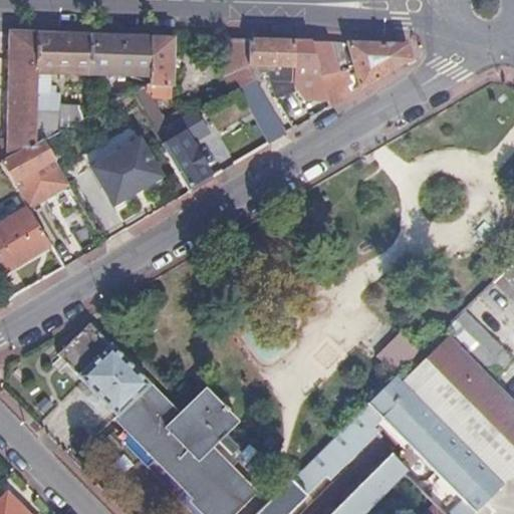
[(38,33),(13,32),(10,138),(0,143),(0,166),(2,165),(36,146),(38,33)]
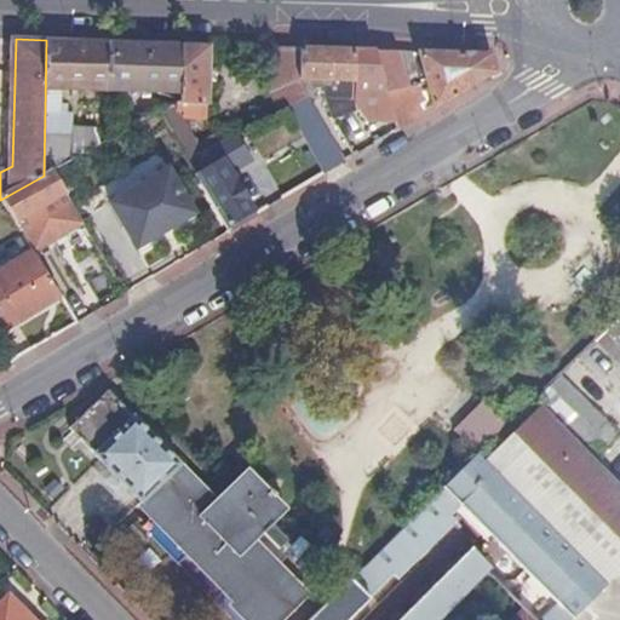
[(74,41),(46,40),(44,176),(53,171),(58,168),(59,136),(74,135),(74,113),(62,113),(63,90),(110,91),(112,42),(74,41)]
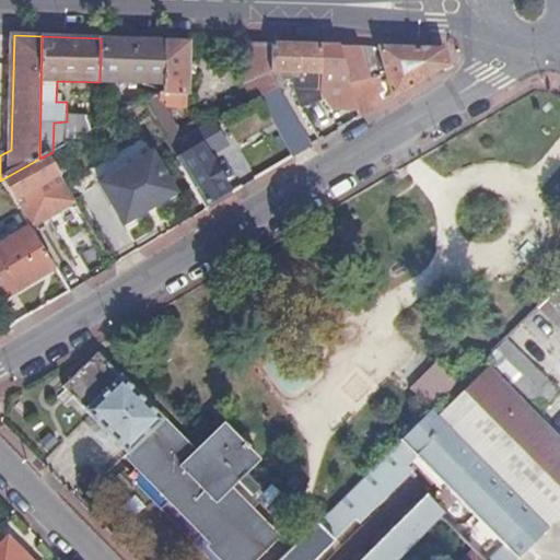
[(125,38),(101,38),(100,82),(163,84),(164,41),(125,38)]
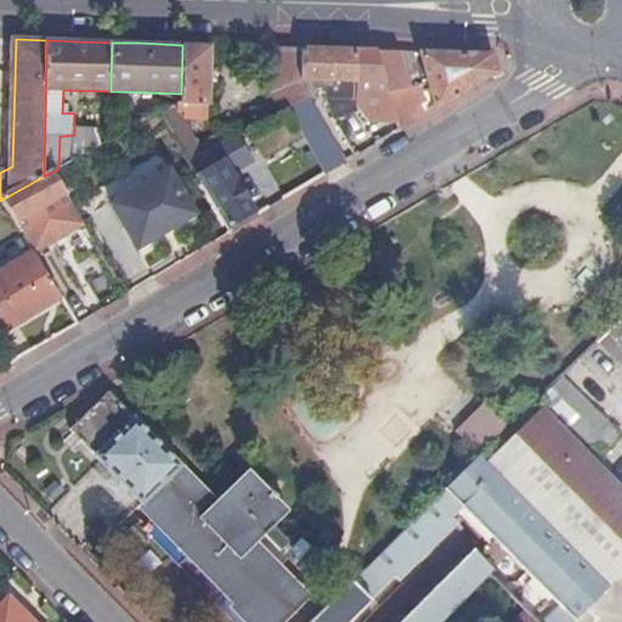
[(211,45),(182,45),(181,94),(184,95),(184,101),(179,103),(179,112),(187,112),(187,105),(210,105),(211,45)]
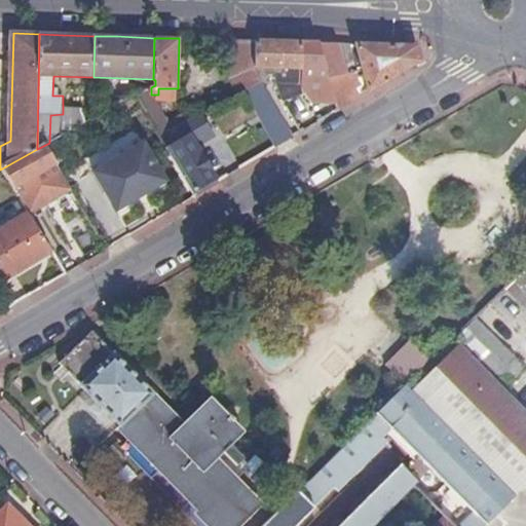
[(257,41),(234,40),(234,79),(239,95),(257,86),(264,83),(257,68),(257,41)]
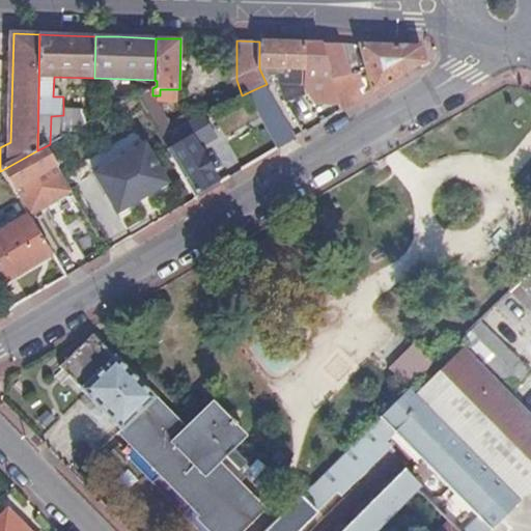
[(274,42),(259,42),(259,68),(271,70),(272,75),(277,75),(277,70),(305,71),(306,43),(274,42)]
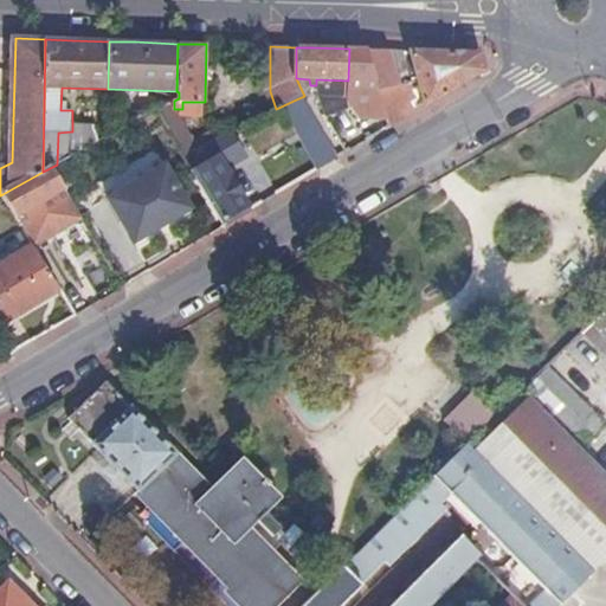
[(358,49),(349,49),(348,81),(348,86),(355,86),(355,81),(378,81),(368,49),(358,49)]
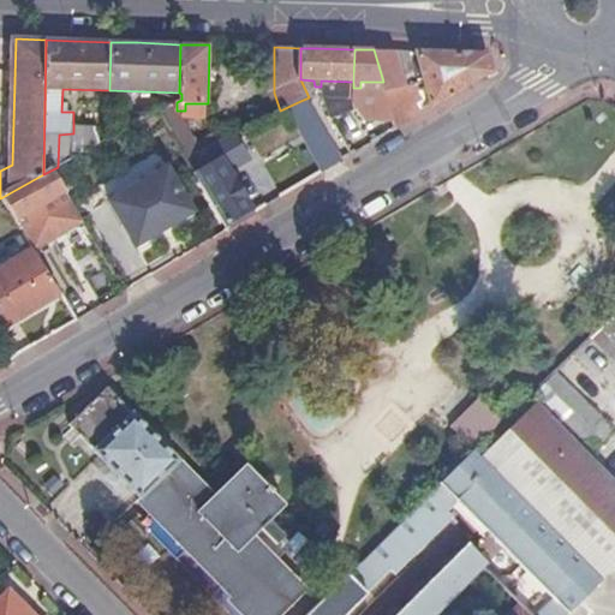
[(389,51),(374,49),(383,82),(386,91),(400,87),(389,51)]
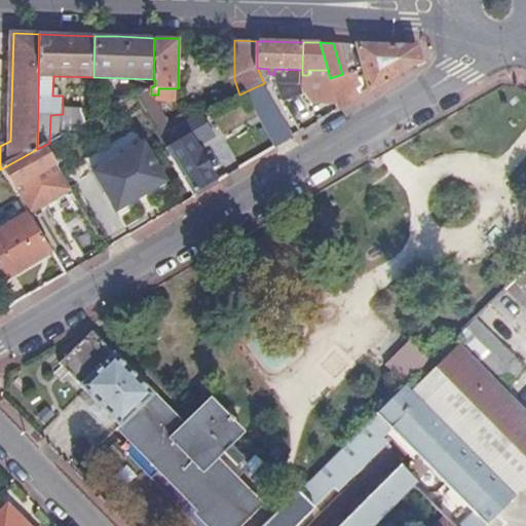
[(342,74),(330,78),(339,111),(422,62),(417,45),(377,44),(357,43),(363,67),(367,83),(352,89),(350,85),(347,87),(342,74)]
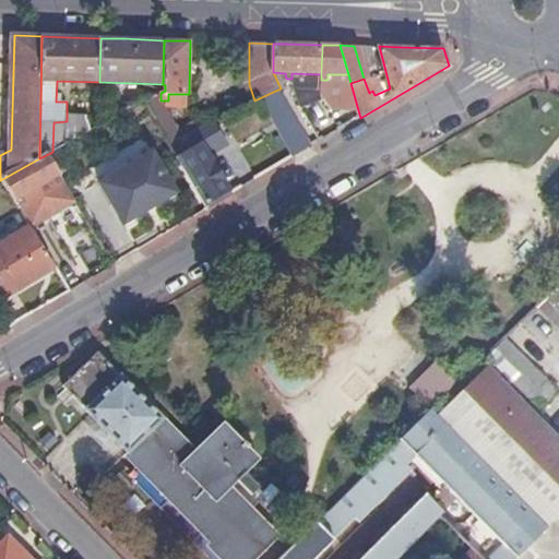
[(385,71),(364,79),(369,93),(372,91),(375,95),(390,88),(385,71)]
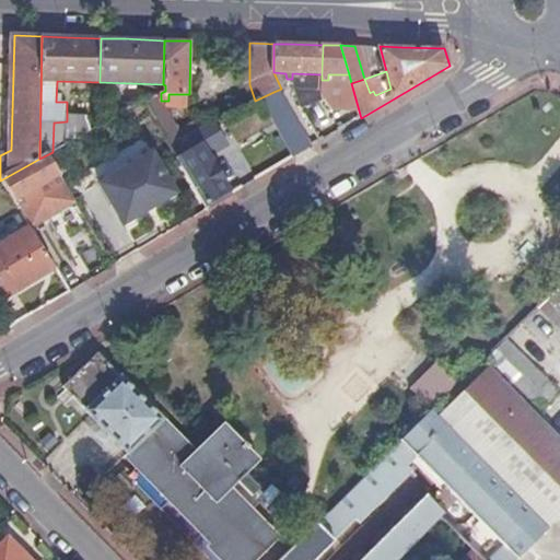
[(281,89),(273,92),(287,115),(293,112),(281,89)]
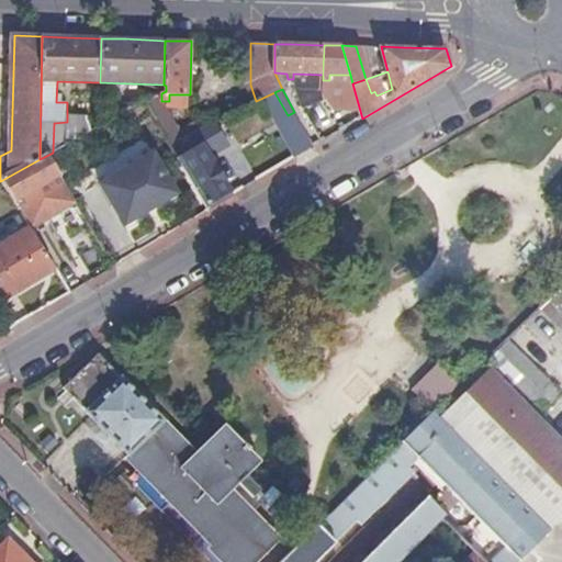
[(175,126),(157,96),(145,100),(165,133),(175,126)]
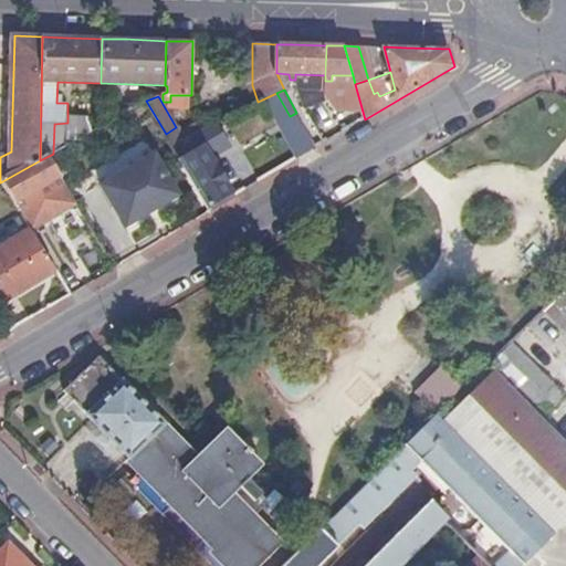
[(108,116),(111,121),(123,114),(119,108),(108,116)]
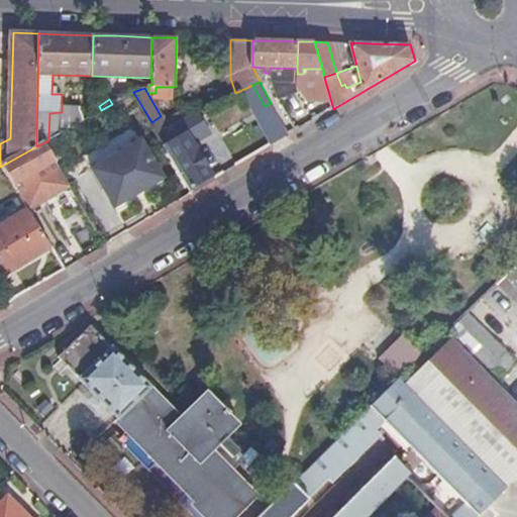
[(158,132),(194,193),(216,180),(197,147),(220,132),(206,109),(186,120),(185,118),(174,123),(158,132)]
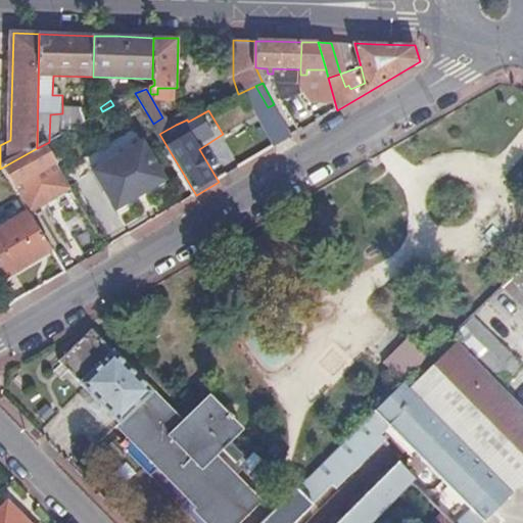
[(153,124),(159,134),(176,125),(171,113),(162,117),(153,124)]
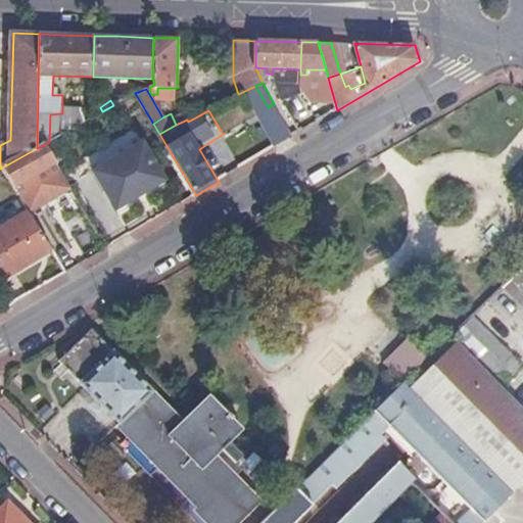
[(234,149),(244,167),(293,137),(289,131),(283,120),(234,149)]
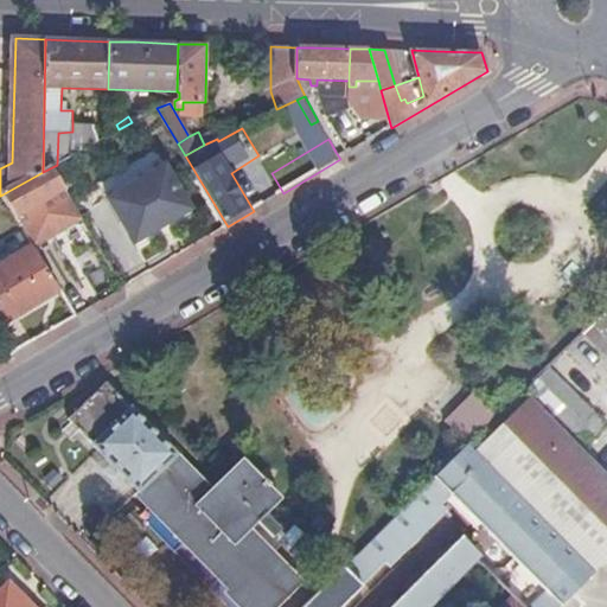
[(336,152),(340,159),(349,154),(344,147),(336,152)]
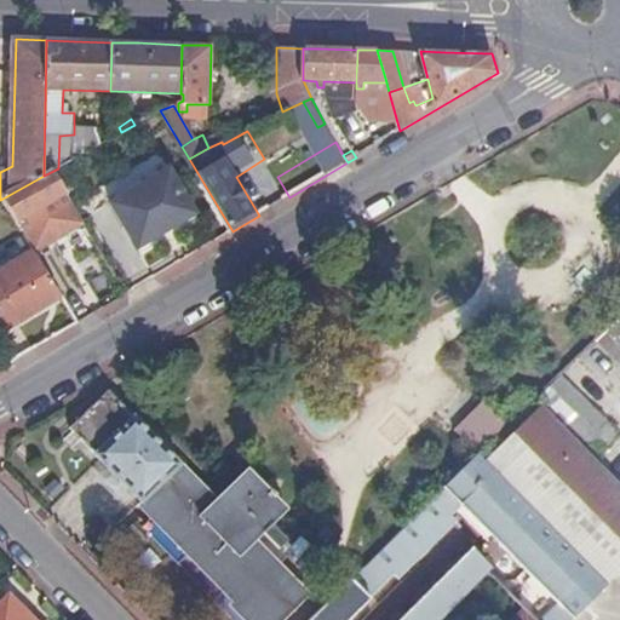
[(112,202),(141,248),(199,213),(171,168),(112,202)]
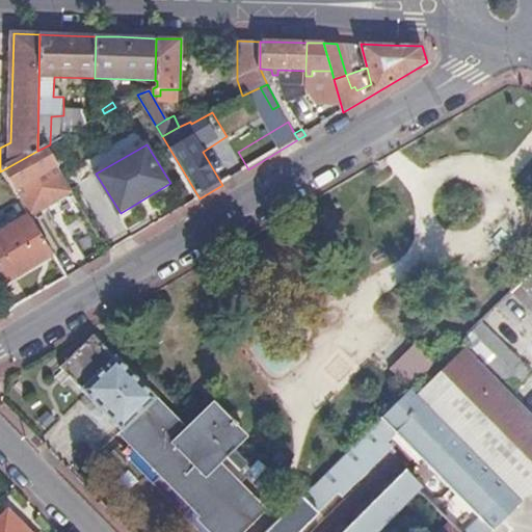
[(46,147),(37,151),(2,170),(17,194),(30,216),(73,191),(46,147)]
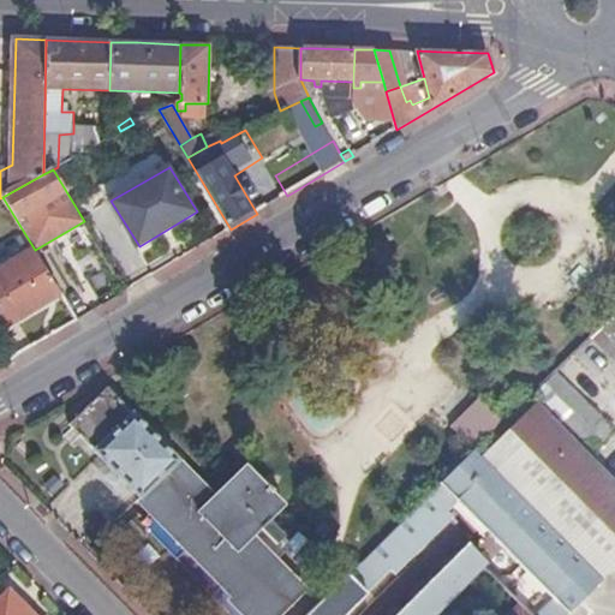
[(0,198),(0,234),(19,225),(3,197),(0,198)]
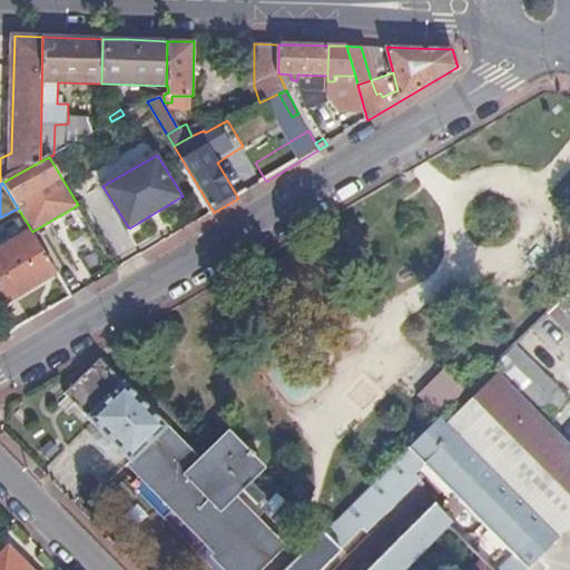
[(58,273),(32,232),(0,251),(0,263),(20,295),(58,273)]
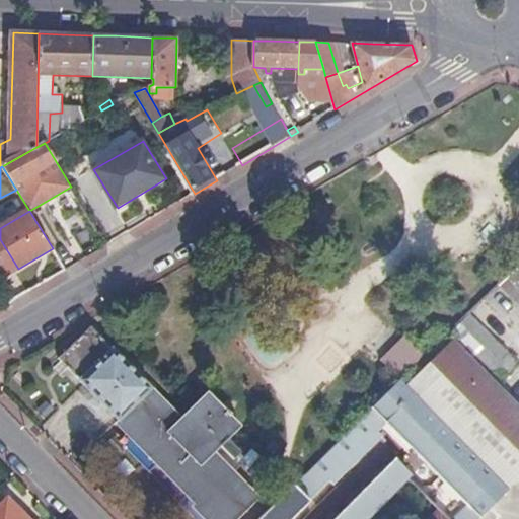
[(518,265),(499,285),(518,305),(518,265)]
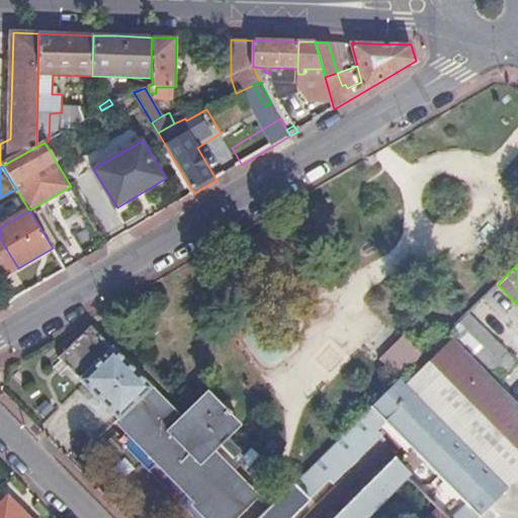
[(0,282),(0,297),(5,307),(12,303),(0,282)]
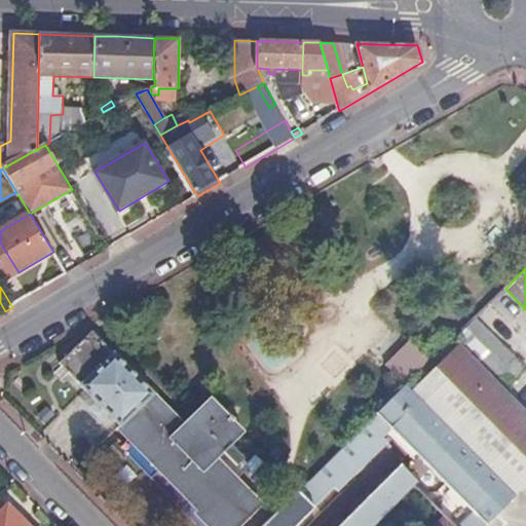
[(525,485),(525,412),(503,388),(524,368),(475,318),(430,363),(406,386),(516,496),(521,490),(525,485)]
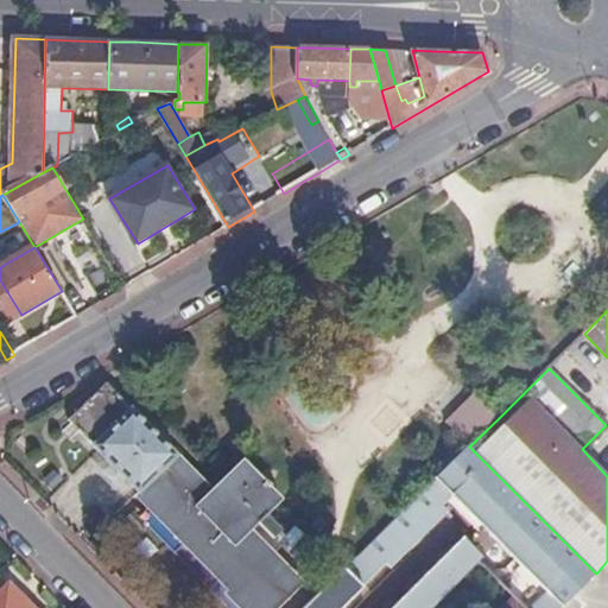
[(230,593),(245,607),(276,607),(302,583),(249,530),(277,502),(280,499),(270,488),(273,485),(268,480),(265,482),(245,462),(228,477),(213,492),(178,456),(179,456),(152,429),(156,425),(113,381),(109,384),(108,382),(70,419),(233,589),(230,593)]
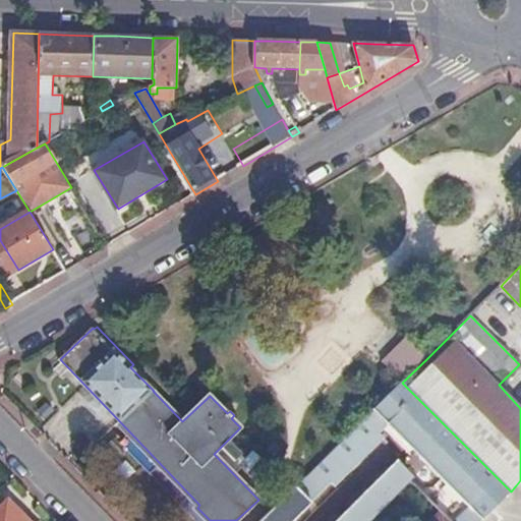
[(402,383),(426,359),(406,339),(383,362),(402,383)]
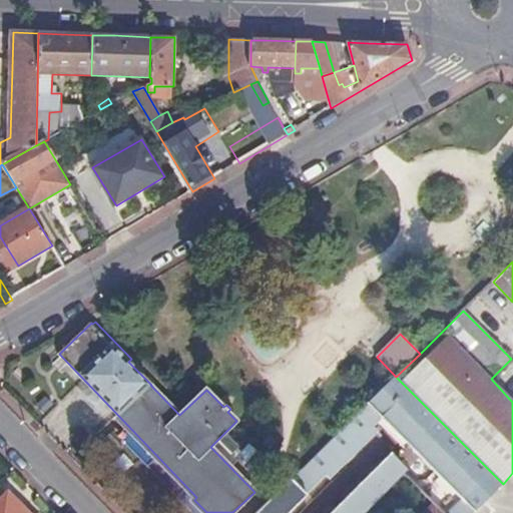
[(447,512),(473,512),(503,484),(396,377),(369,404),(384,420),(461,497),(447,512)]
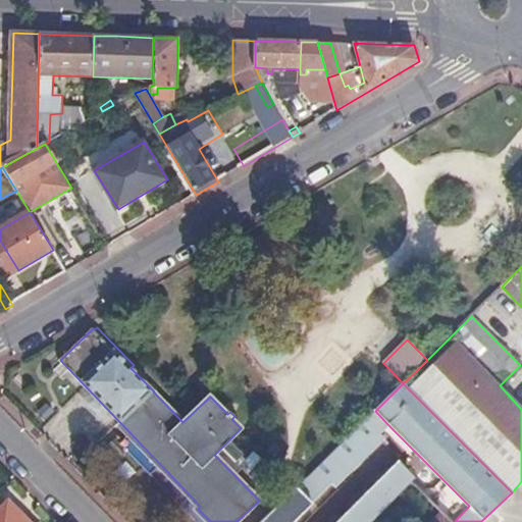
[(375,411),(262,521),(294,521),(332,484),(336,487),(385,439),(381,434),(390,427),(375,411)]
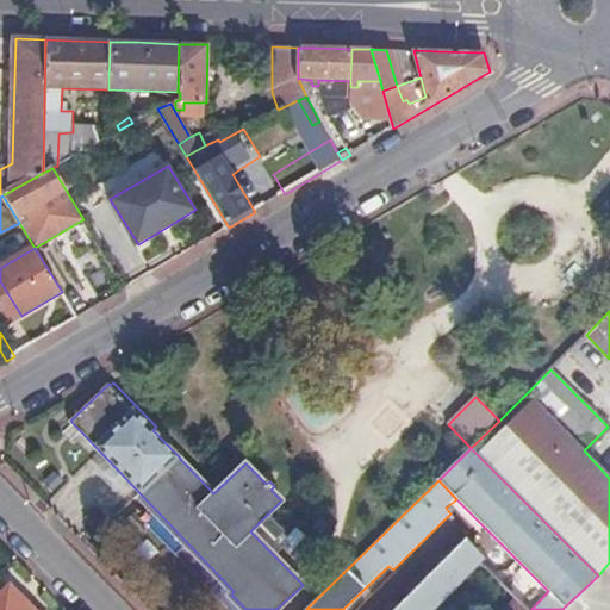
[(272,523),(263,531),(273,541),(281,533),(272,523)]
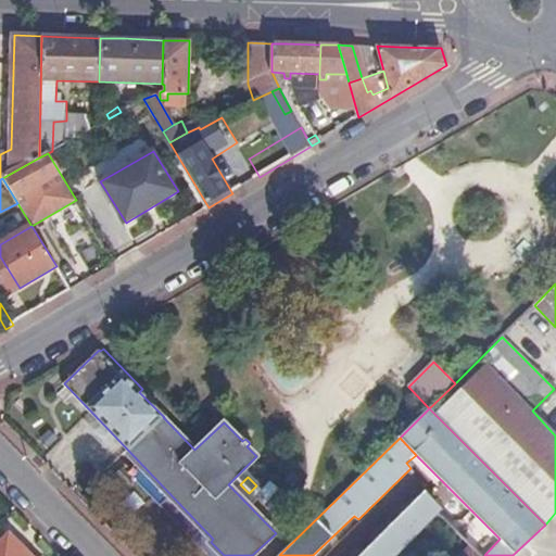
[(396,555),(438,515),(420,497),(359,555),(396,555)]
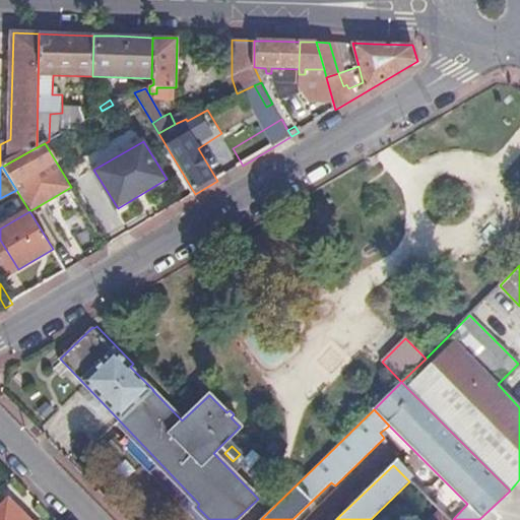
[(435,481),(426,491),(447,515),(457,507),(435,481)]
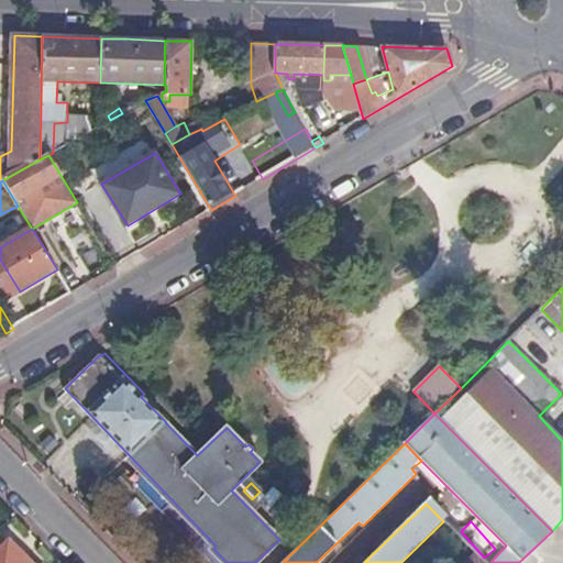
[(30,562),(8,541),(0,549),(0,562),(30,562)]
